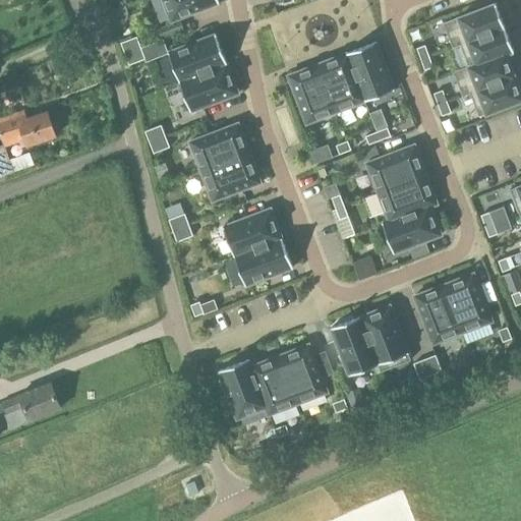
[(219,3),(218,0),(163,0),(171,21),(219,3)]
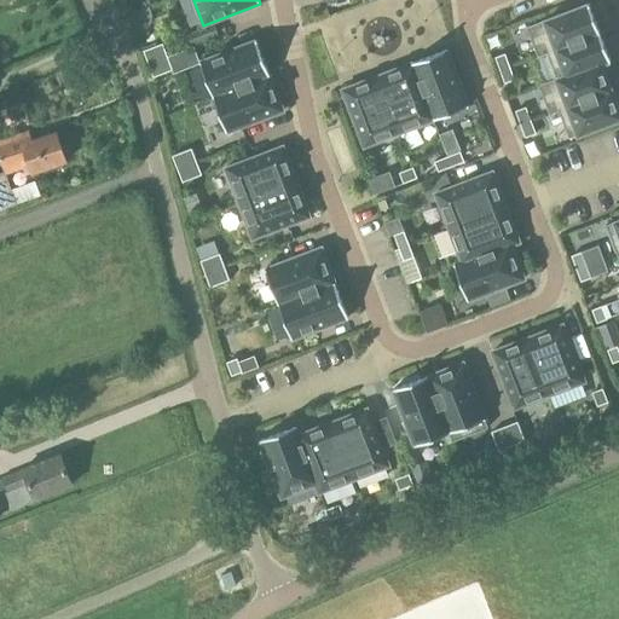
[(537,57),(547,53),(545,52),(600,32),(589,4),(526,28),(537,57)]
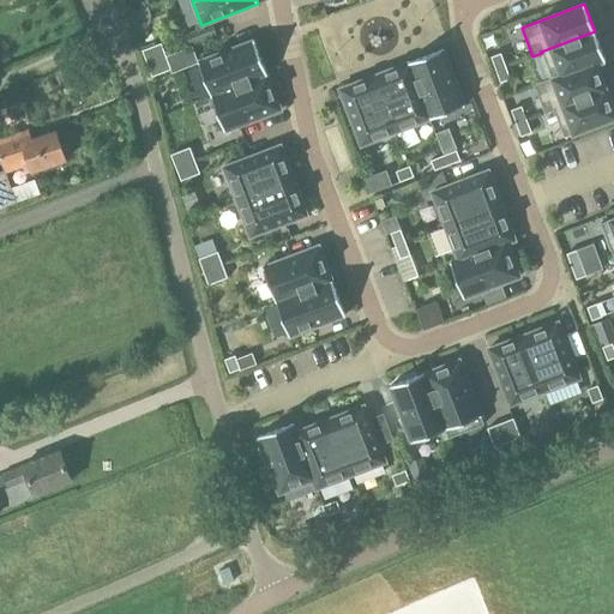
[(202,42),(197,30),(186,35),(191,47),(202,42)]
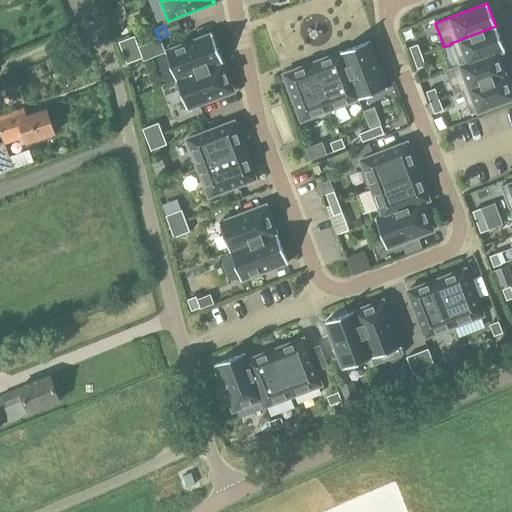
[(452,44),(460,65),(460,66),(497,52),(497,53),(505,50),(496,26),(451,43),(452,44)]
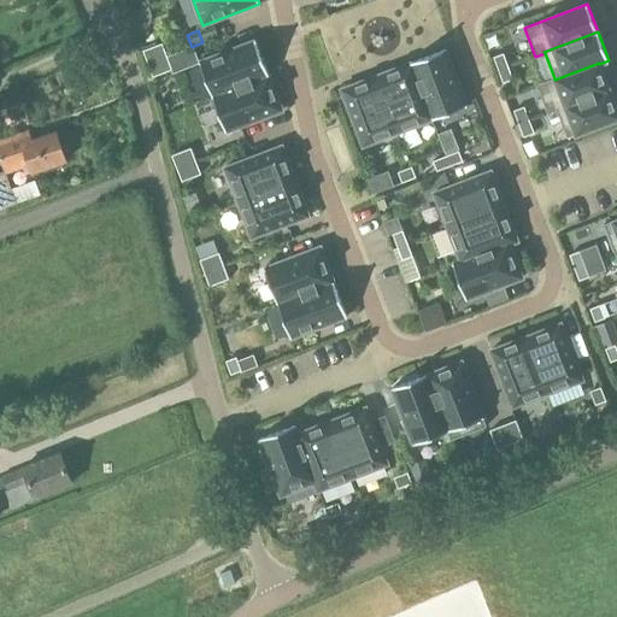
[(269,76),(256,41),(199,63),(212,98),(269,76)]
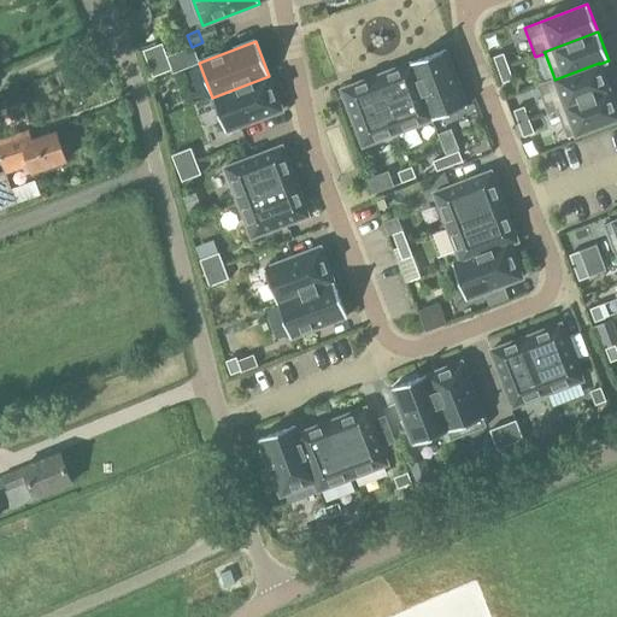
[(142,51),(148,64),(166,57),(162,43),(142,51)]
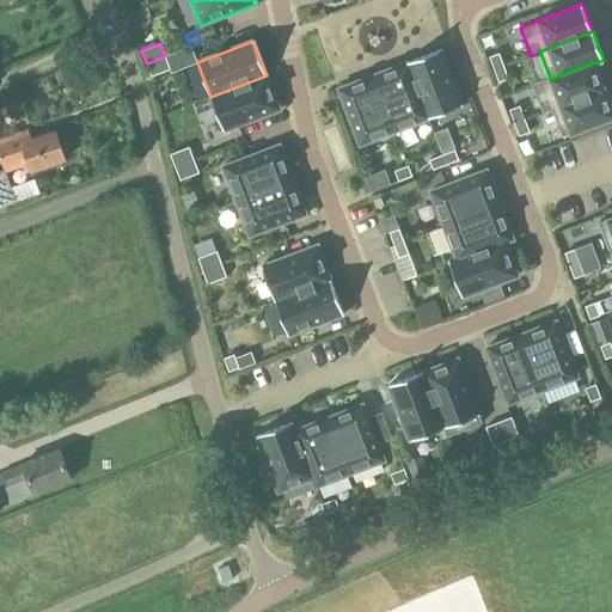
[(409,62),(430,118),(463,105),(441,49),(409,62)]
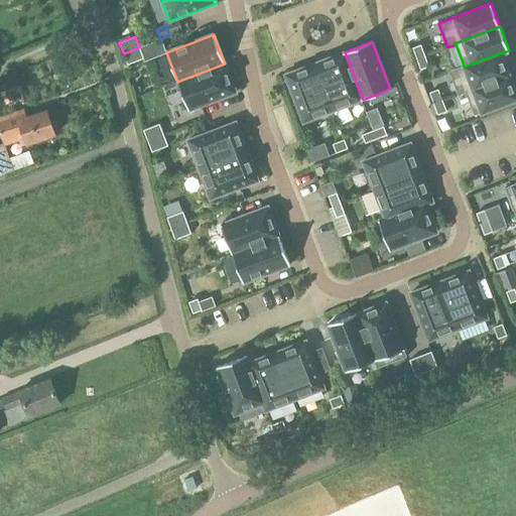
[(416,58),(424,55),(420,44),(412,47),(416,58)]
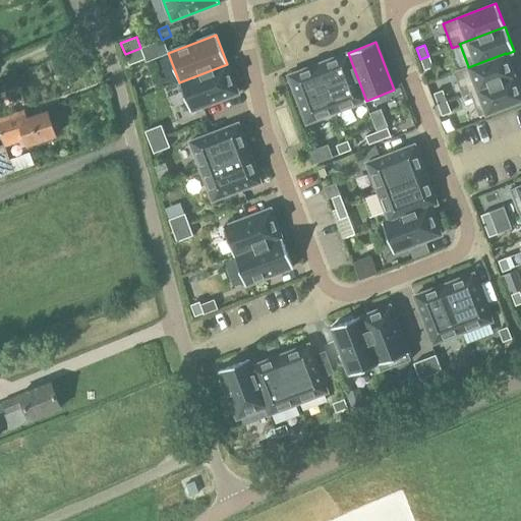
[(129,65),(145,59),(140,48),(125,54),(129,65)]
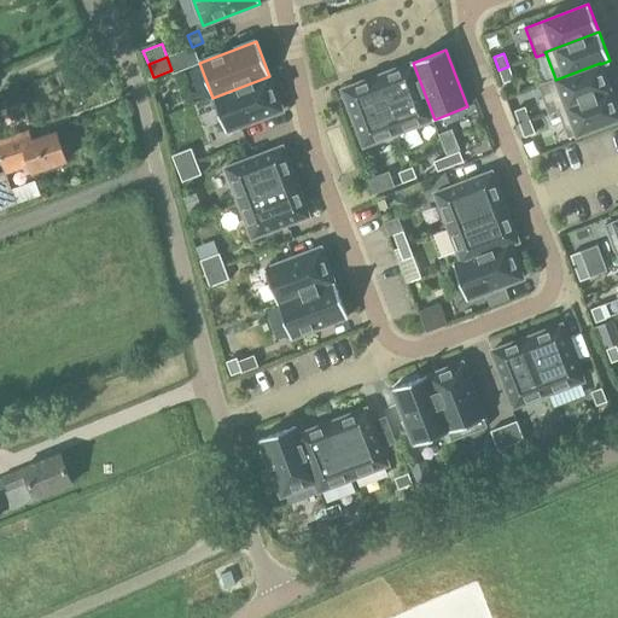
[(435,120),(413,63),(379,75),(401,133),(435,120)]
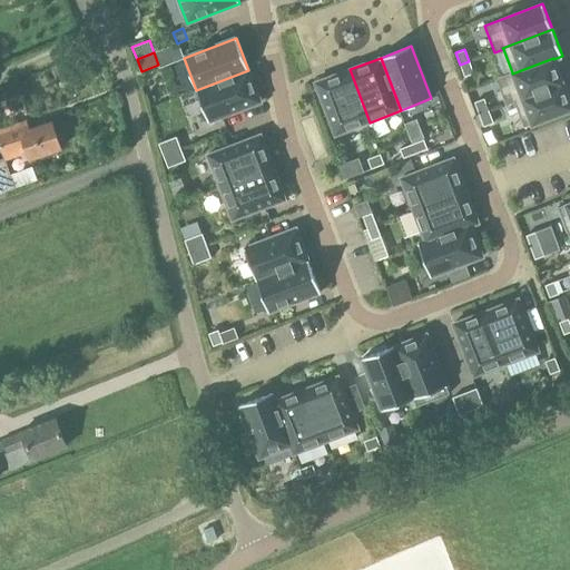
[(562,82),(553,59),(553,58),(512,74),(512,72),(495,78),(505,106),(514,102),(513,101),(562,82)]
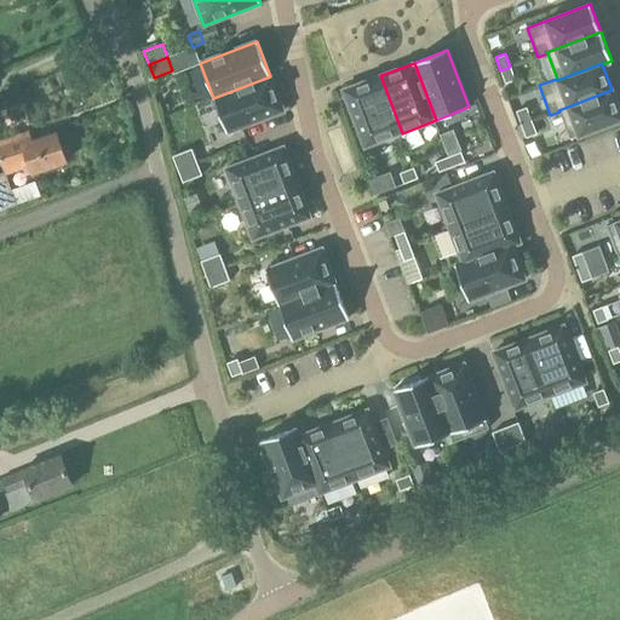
[(510,67),(500,70),(505,84),(515,80),(510,67)]
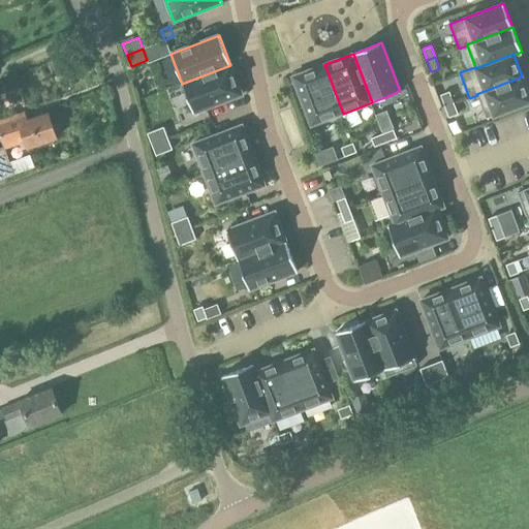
[(311,125),(343,114),(324,64),(292,76),(311,125)]
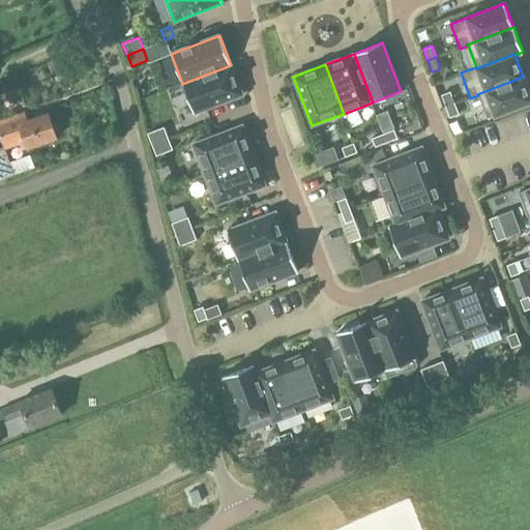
[(231,65),(182,84),(194,114),(242,95),(231,65)]
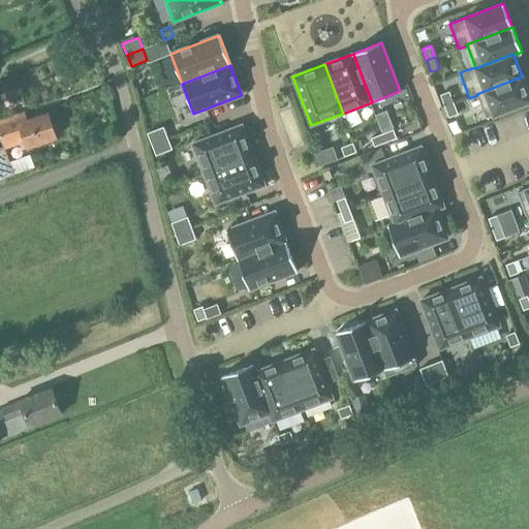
[(486,118),(528,101),(528,94),(522,76),(476,94),(477,95),(486,118)]
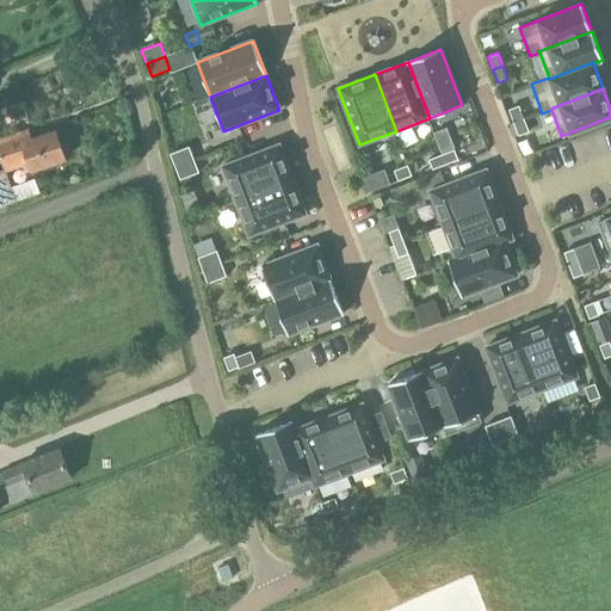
[(24,119),(18,103),(10,105),(16,122),(24,119)]
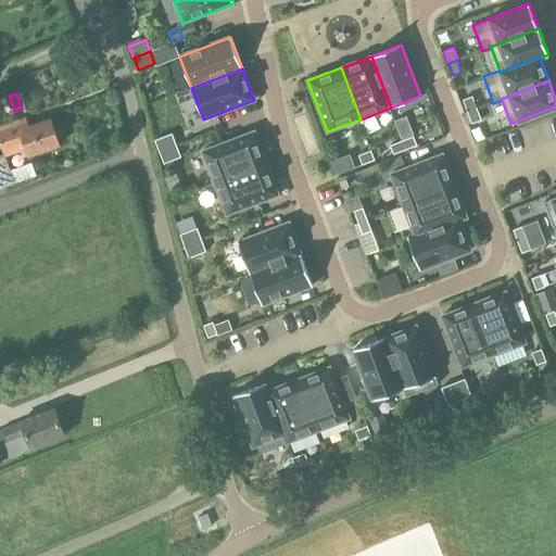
[(467,112),(477,109),(472,97),(463,100),(467,112)]
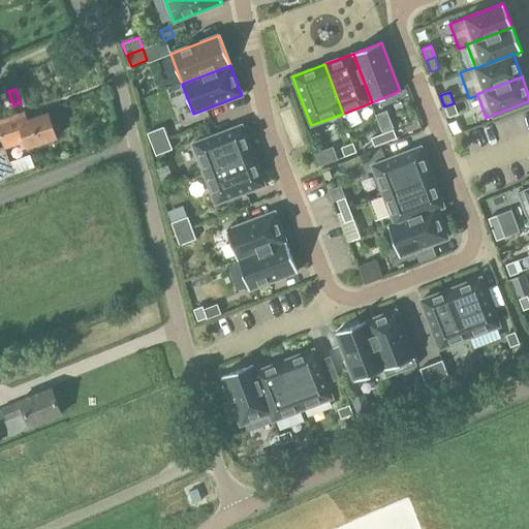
[(458,114),(454,103),(444,106),(448,117),(458,114)]
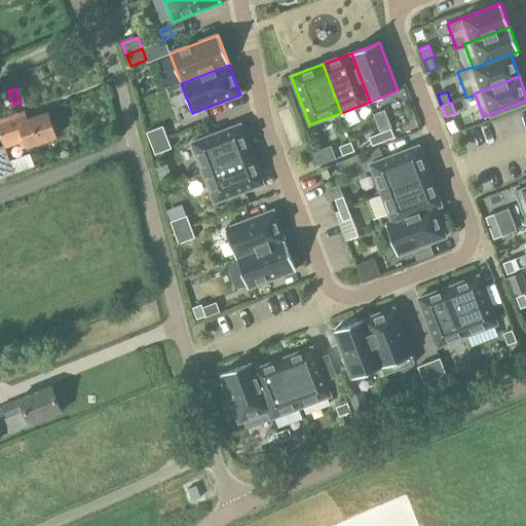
[(525,108),(490,120),(498,144),(525,135),(525,108)]
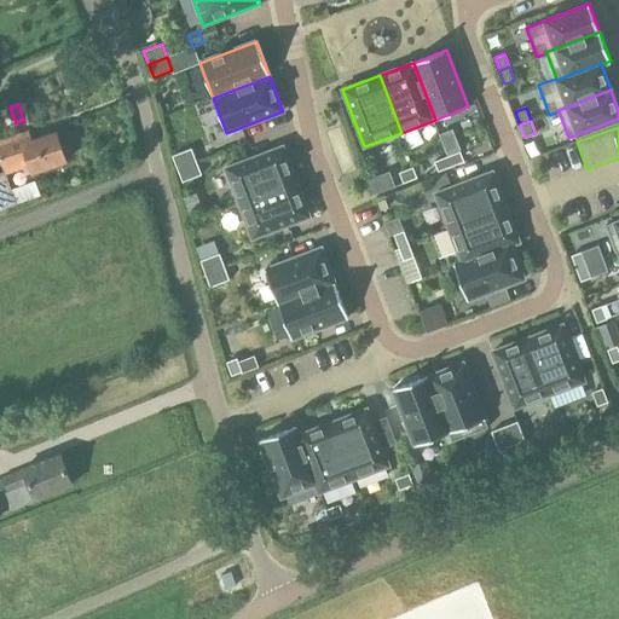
[(29,131),(0,140),(0,157),(5,174),(29,166),(32,173),(65,162),(56,133),(33,140),(29,131)]
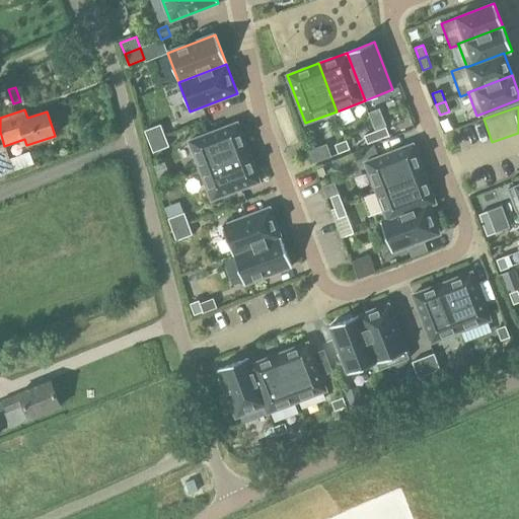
[(201,170),(248,152),(236,123),(189,141),(201,170)]
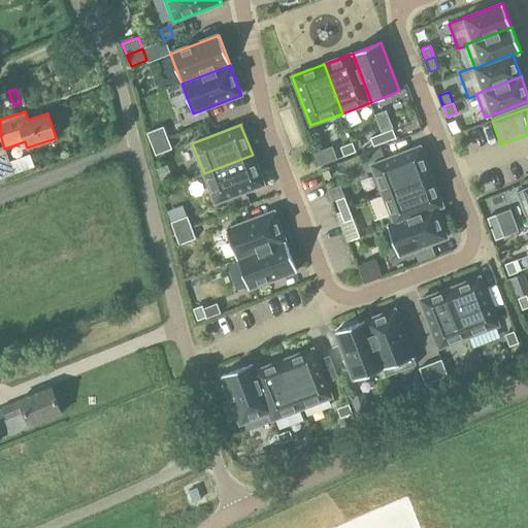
[(147,133),(152,144),(167,138),(163,127),(147,133)]
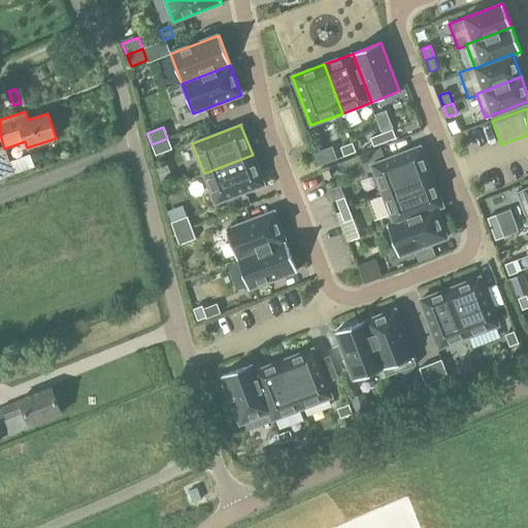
[(489,147),(484,136),(481,137),(476,127),(467,131),(476,153),(489,147)]
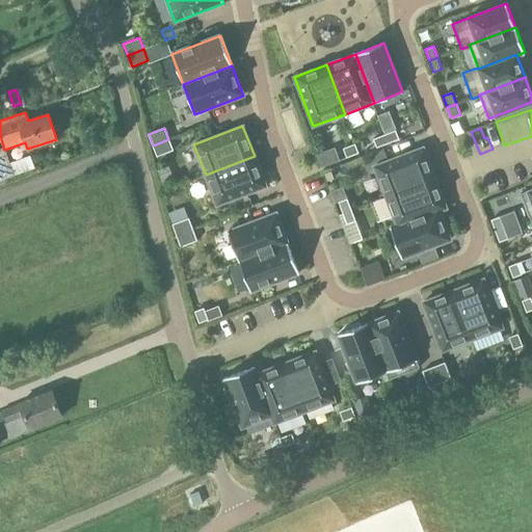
[(396,130),(384,134),(388,143),(399,139),(396,130)]
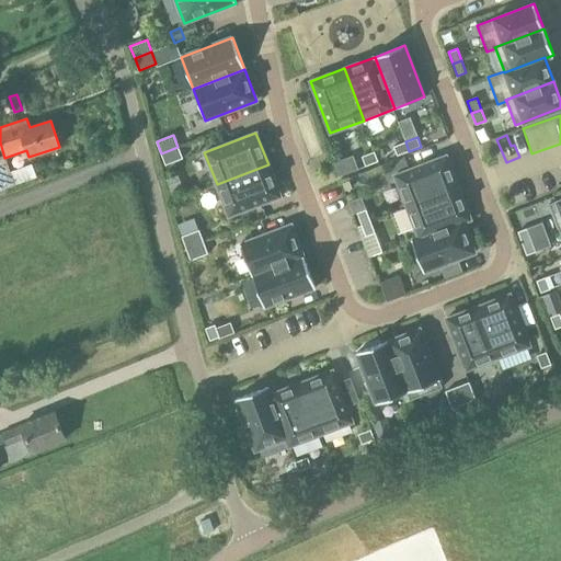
[(397,156),(409,151),(405,141),(393,147),(397,156)]
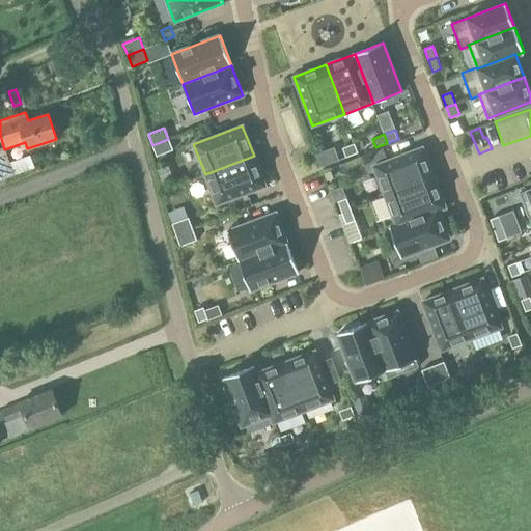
[(173,150),(168,139),(152,145),(157,157),(173,150)]
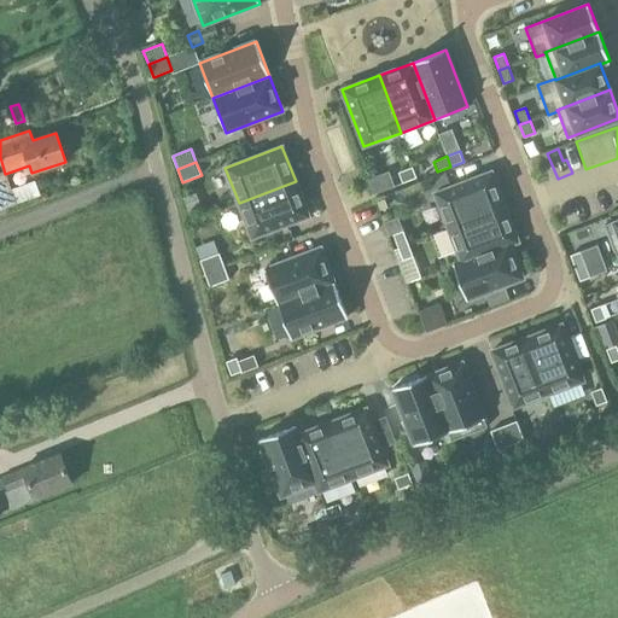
[(415,178),(412,168),(398,173),(403,182),(415,178)]
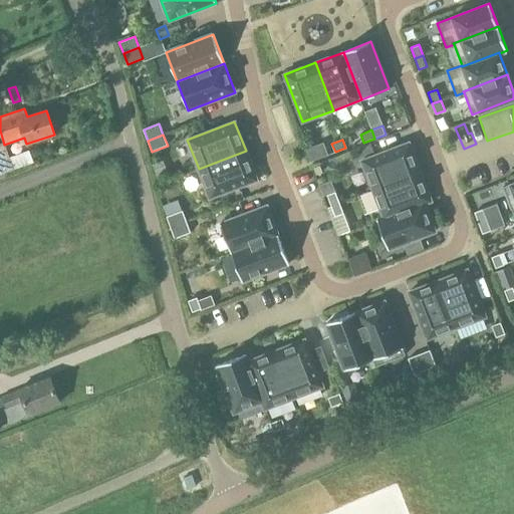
[(409,143),(361,161),(372,189),(420,171),(409,143)]
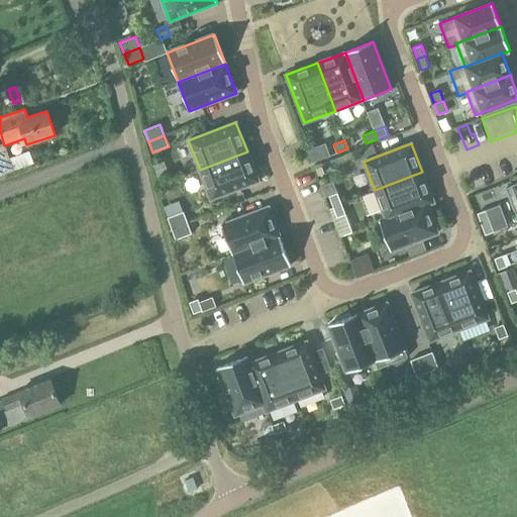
[(5,148),(0,149),(0,174),(32,163),(28,153),(9,160),(5,148)]
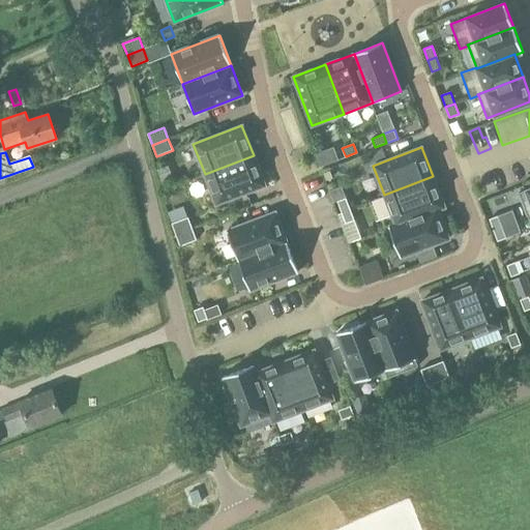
[(254,155),(205,174),(216,204),(265,185),(254,155)]
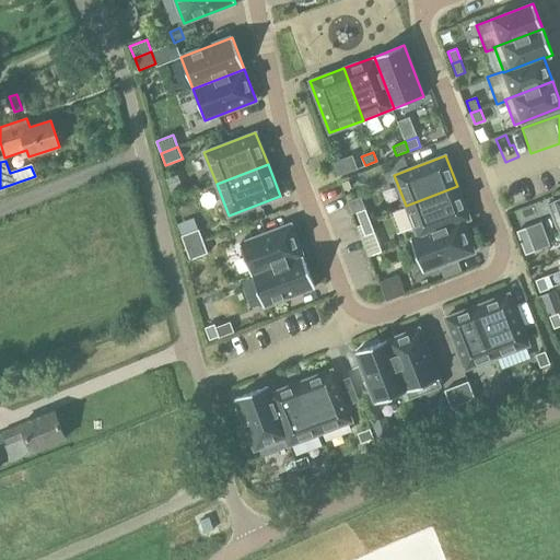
[(457,186),(406,206),(418,236),(462,220),(463,222),(469,219),(469,217),(457,186)]
